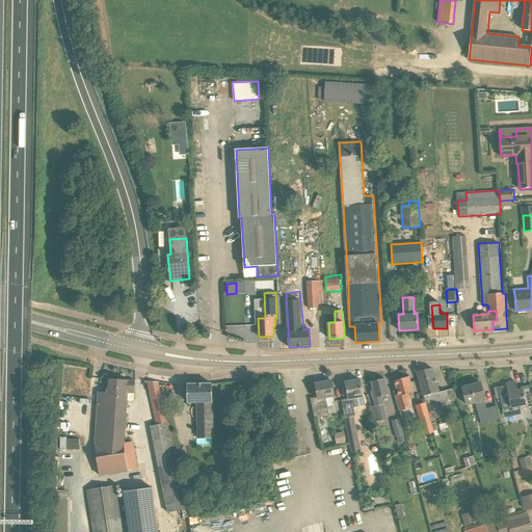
[(450,401),(446,391),(440,393),(432,368),(417,371),(422,396),(424,396),(425,403),(431,424),(431,422),(436,421),(435,415),(440,414),(444,411),(442,404),(450,401)]
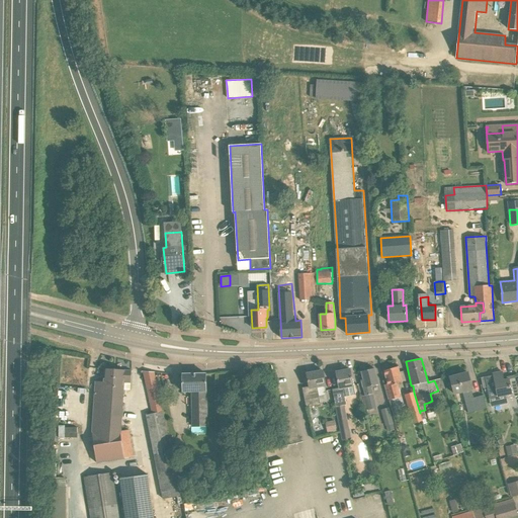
[(402,382),(401,376),(398,367),(384,370),(389,384),(384,385),(389,401),(393,400),(394,402),(398,401),(398,399),(402,398),(398,384),(402,382)]
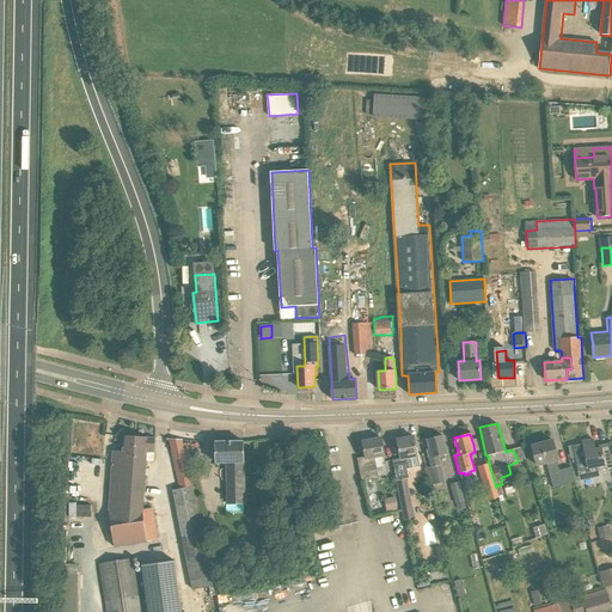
[(447,454),(446,447),(442,435),(428,439),(430,448),(427,450),(432,467),(427,469),(430,483),(440,481),(439,477),(442,476),(440,466),(441,465),(439,457),(447,454)]
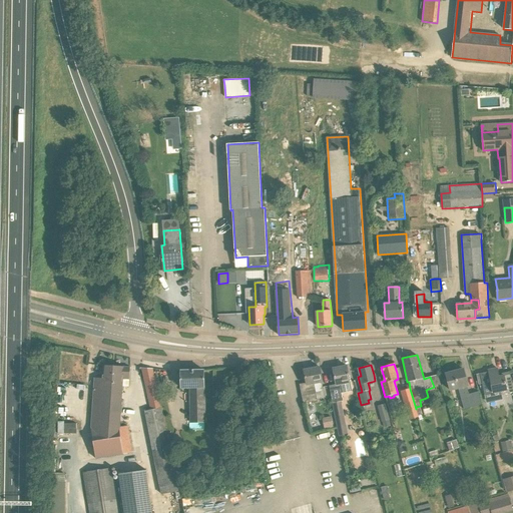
[(130,367),(114,366),(104,366),(103,379),(94,378),(91,428),(96,459),(124,455),(124,454),(132,452),(128,426),(120,427),(123,387),(129,387),(130,367)]
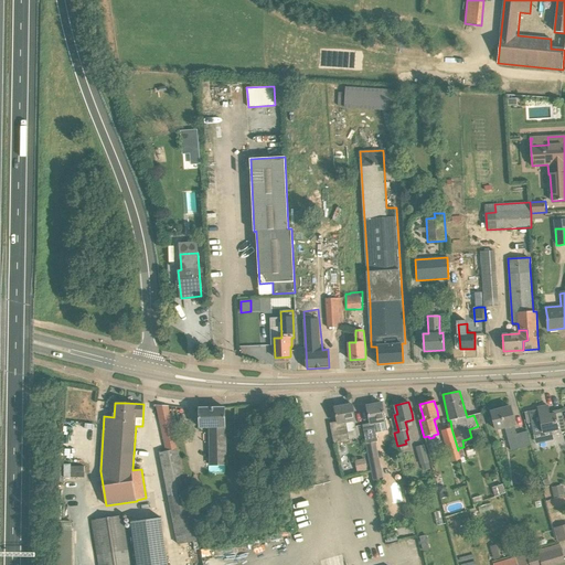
[(387,430),(384,414),(382,403),(366,406),(370,424),(363,425),(366,444),(369,459),(370,458),(371,465),(380,464),(375,443),(377,441),(376,433),(387,430)]
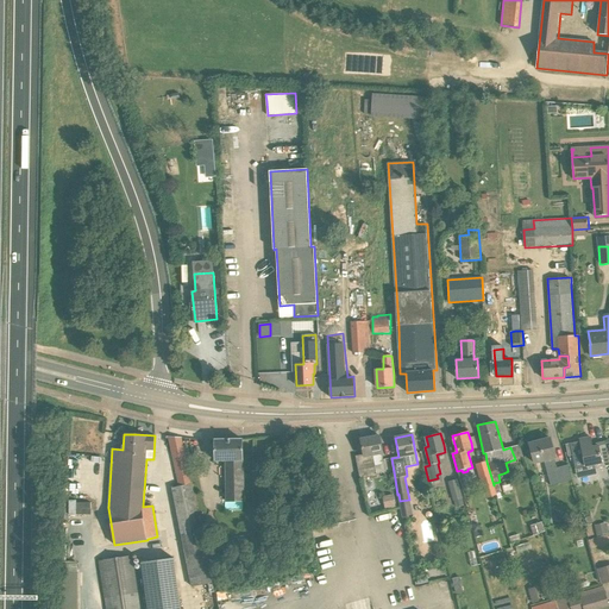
[(383,454),(382,447),(380,435),(360,439),(364,454),(356,456),(360,479),(377,476),(374,457),(383,454)]
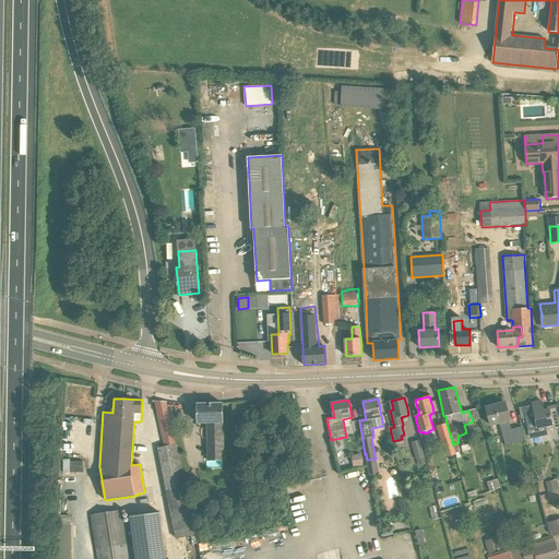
[(547,430),(558,427),(558,420),(556,405),(555,405),(555,407),(544,411),(542,400),(532,402),(538,429),(546,428),(547,430)]
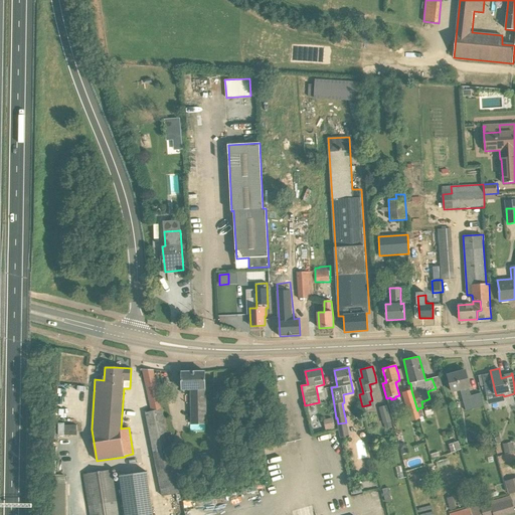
[(469,388),(470,388),(466,370),(448,375),(453,393),(461,390),(462,393),(466,411),(484,406),(481,393),(471,396),(469,388)]
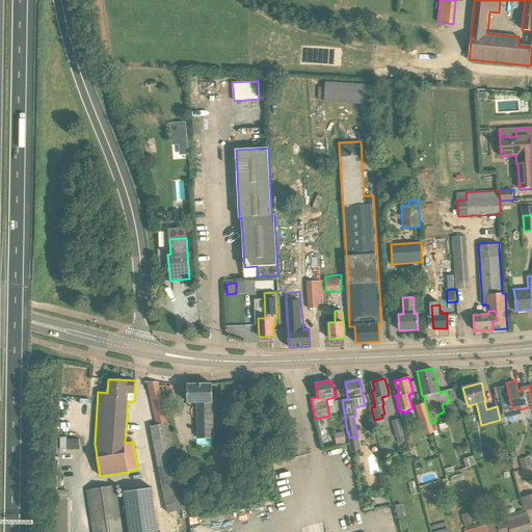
[(212,402),(212,394),(212,383),(188,384),(188,403),(196,403),(197,439),(214,439),(213,402),(212,402)]
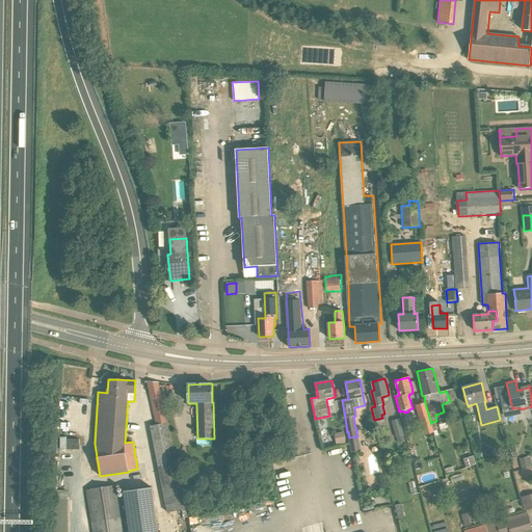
[(431,426),(431,424),(425,403),(416,405),(418,419),(421,418),(423,428),(431,426)]
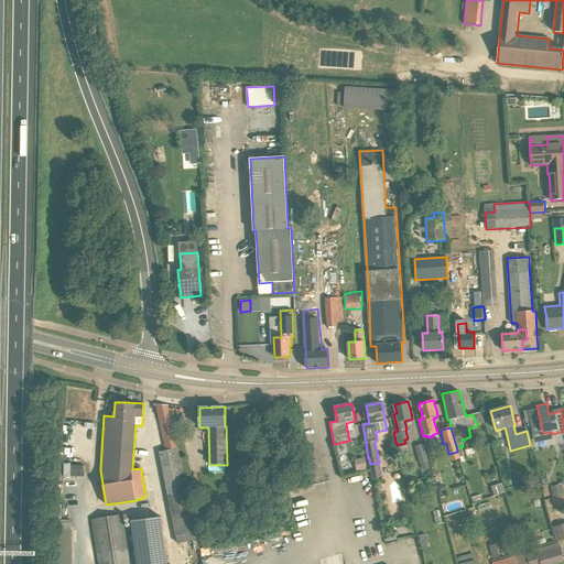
[(420,464),(421,464),(423,470),(430,468),(429,462),(430,462),(424,444),(415,446),(420,464)]
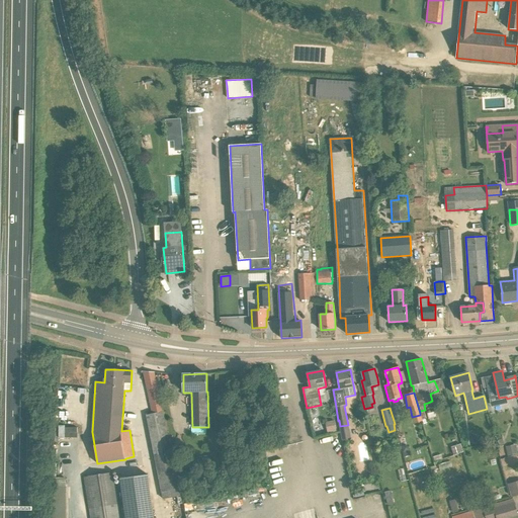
[(163,411),(146,416),(163,499),(181,496),(163,411)]
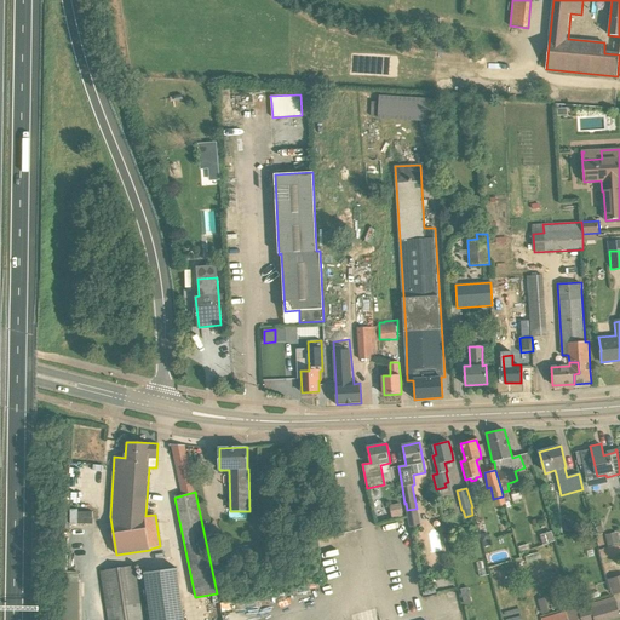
[(403,517),(402,507),(391,510),(392,520),(403,517)]
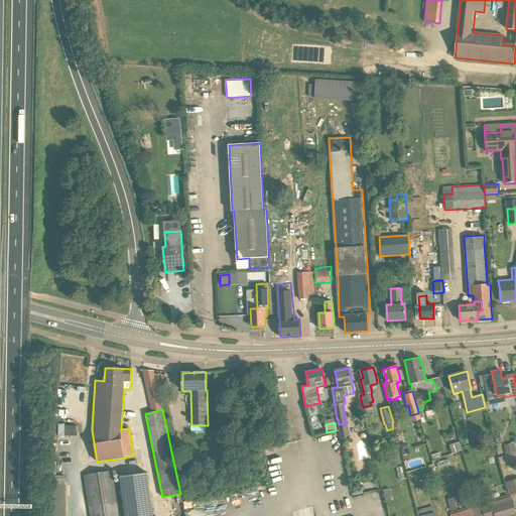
[(78,434),(78,424),(58,424),(58,434),(78,434)]
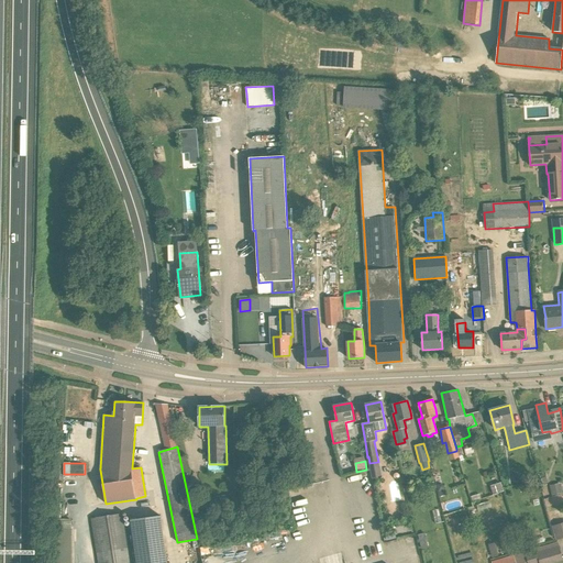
[(198,486),(200,485),(200,483),(199,481),(198,479),(196,478),(192,479),(191,482),(191,484),(191,486),(194,487),(197,487),(198,486)]
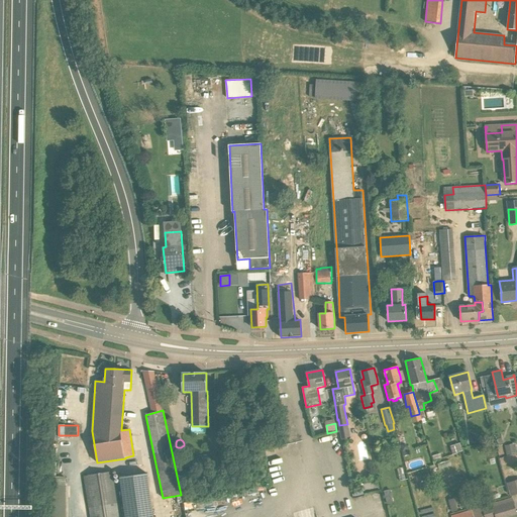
[(450,446),(453,454),(462,451),(460,443),(450,446)]
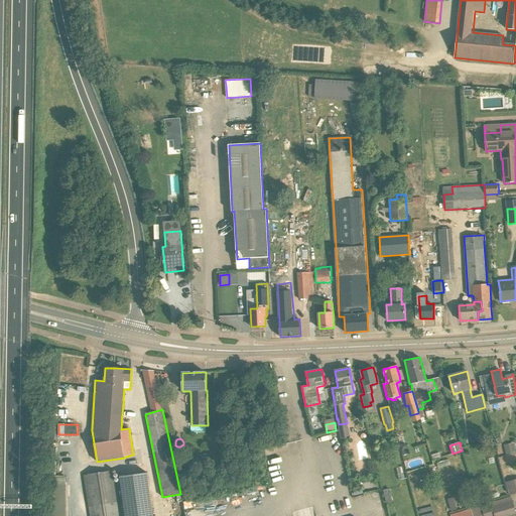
[(515,452),(515,449),(515,443),(504,444),(506,455),(515,452)]
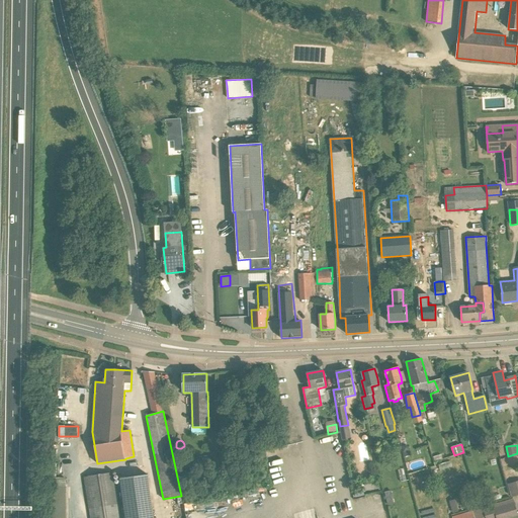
[(120,517),(114,472),(85,477),(91,517),(120,517)]
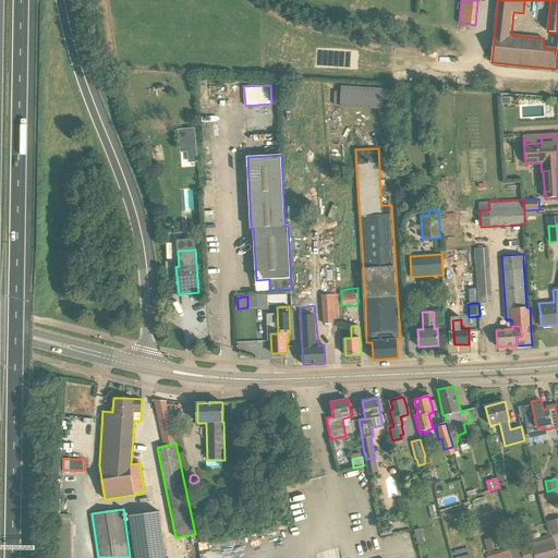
[(165,557),(159,511),(130,516),(135,557),(165,557)]
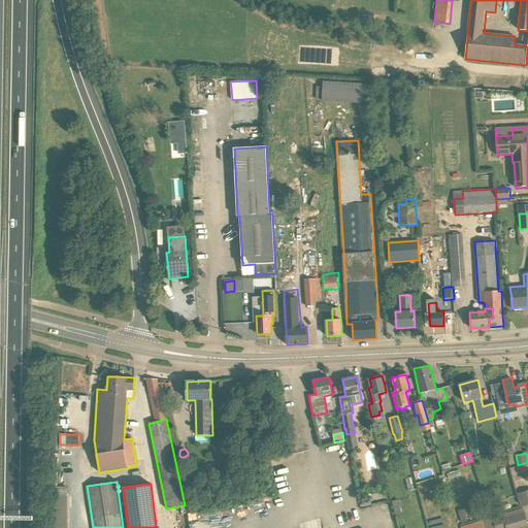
[(53,527),(68,527),(67,488),(60,488),(60,496),(53,496),(53,527)]
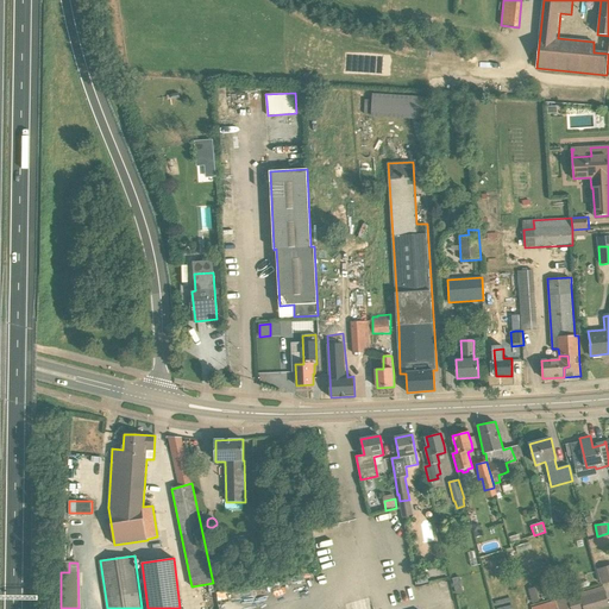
[(608,565),(597,569),(602,585),(608,583),(608,565)]
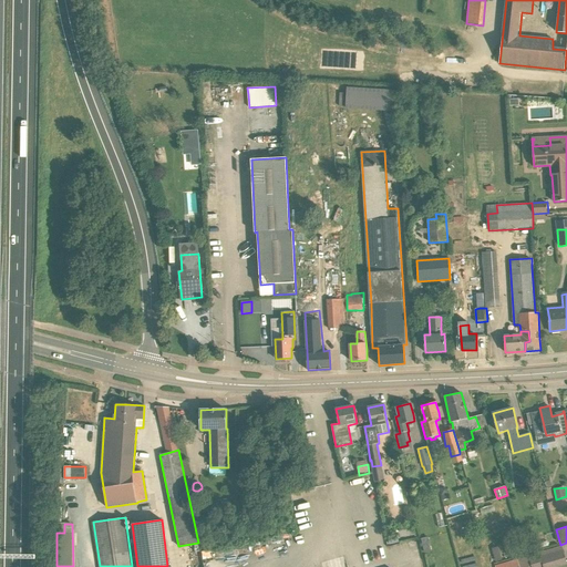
[(388,537),(390,545),(399,543),(398,535),(388,537)]
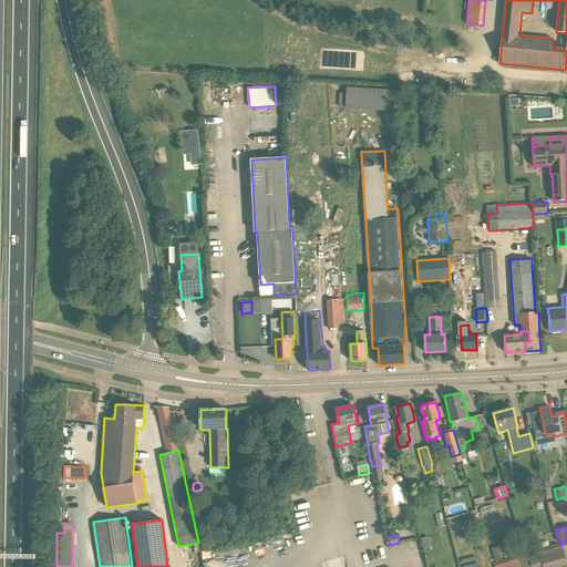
[(566,563),(562,546),(528,556),(532,566),(559,566),(566,565),(566,563)]
